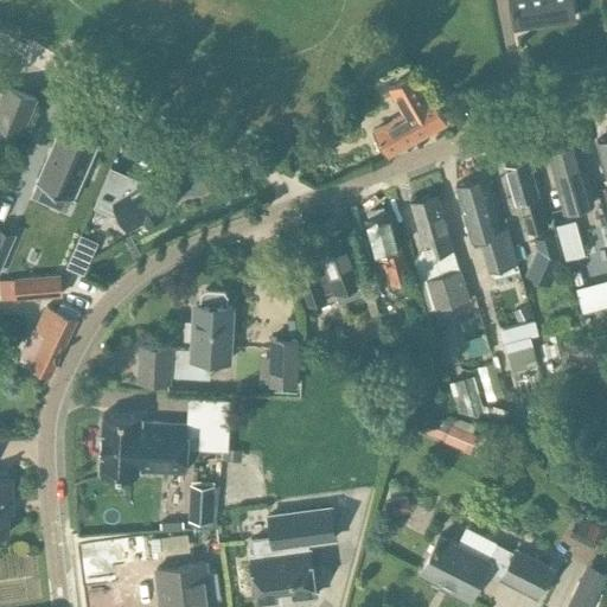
[(511,0),(516,27),(575,18),(572,0),(511,0)]
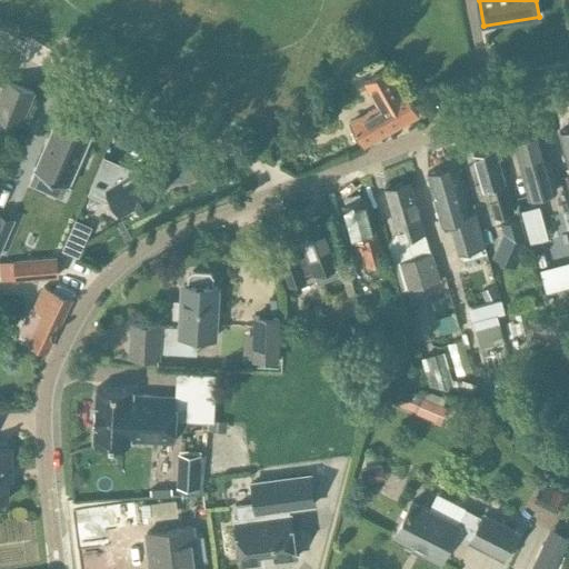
[(403,93),(390,69),(366,82),(379,107),(351,122),(365,147),(419,116),(406,92),(403,93)]
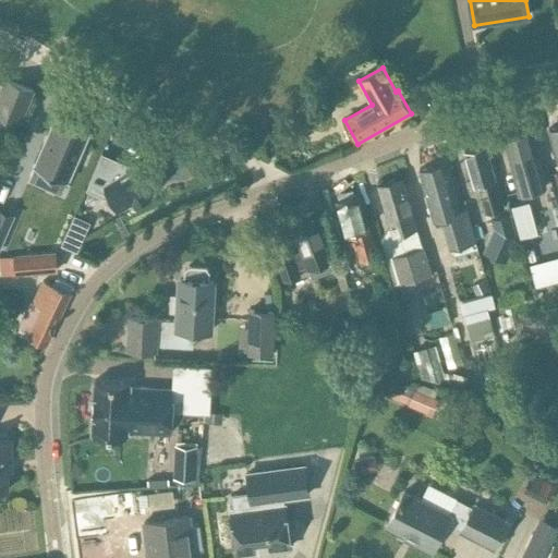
[(35,89),(4,77),(0,88),(0,116),(22,124),(35,89)]
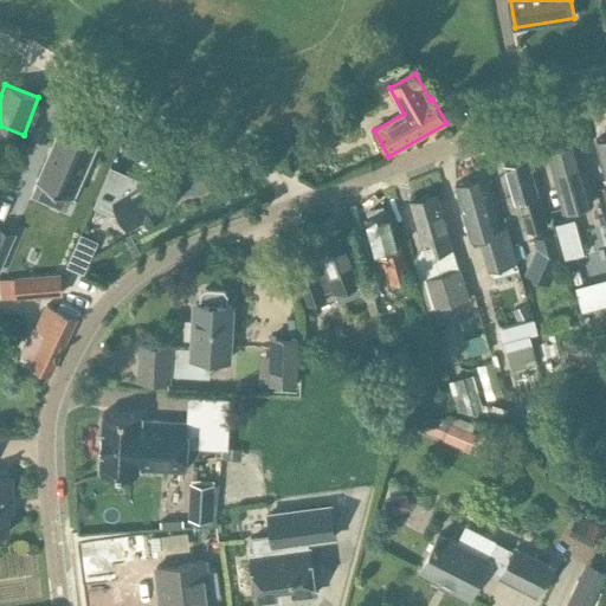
[(40,184),(76,199),(100,142),(64,127),(40,184)]
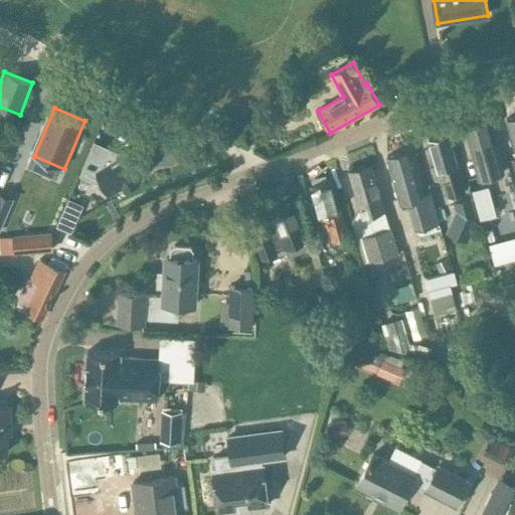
[(474,160),(479,180),(503,174),(489,122),(466,128),(474,160)]
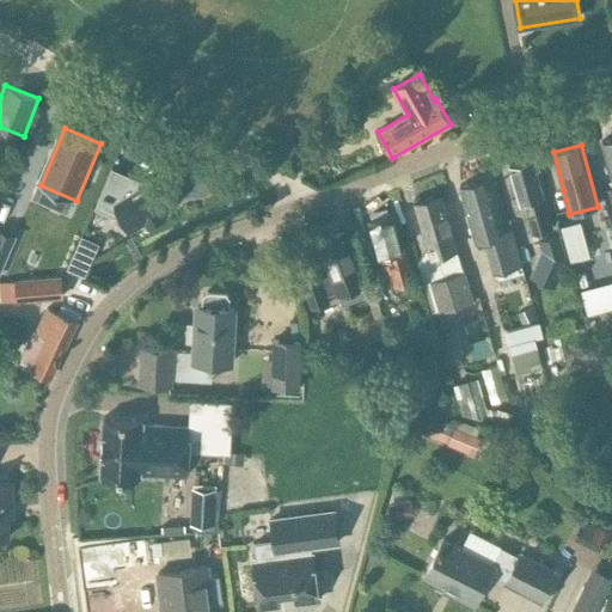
[(526,215),(532,233),(554,228),(544,196),(533,160),(509,167),(520,203),(524,202),(527,215),(526,215)]
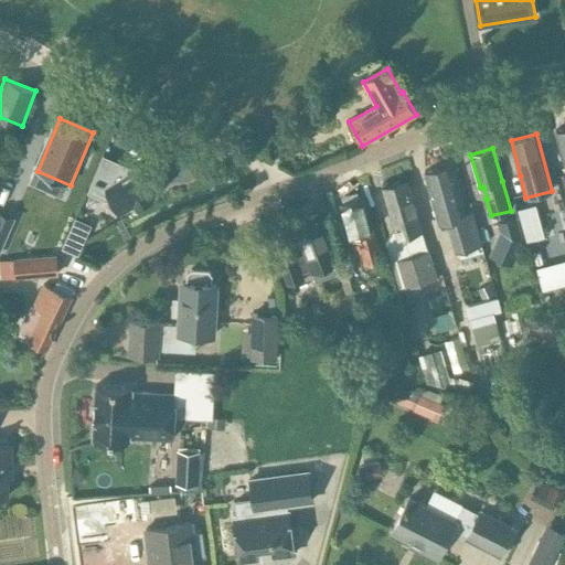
[(153,194),(152,192),(164,184),(160,178),(163,176),(157,164),(153,167),(149,160),(129,172),(124,163),(103,155),(87,192),(106,201),(113,198),(120,211),(134,204),(135,205),(153,194)]
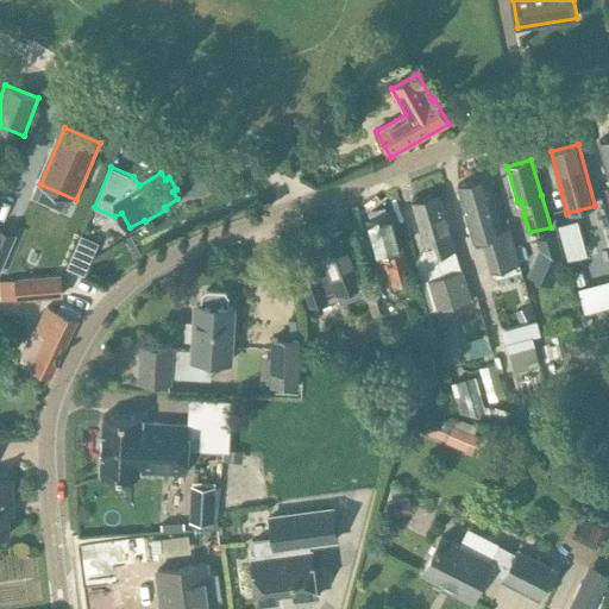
[(479,238),(489,272),(494,271),(496,278),(521,270),(509,227),(501,228),(487,179),(458,187),(473,240),(479,238)]
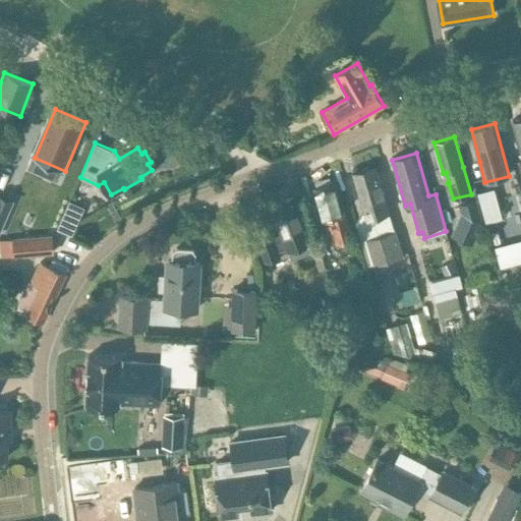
[(372,239),(395,232),(375,166),(353,173),(366,219),(372,239)]
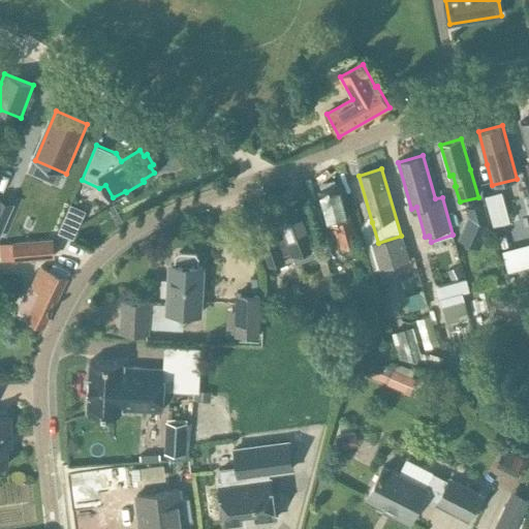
[(350,258),(359,288),(374,283),(366,252),(360,254),(350,216),(347,218),(339,186),(319,191),(329,223),(332,238),(337,236),(340,249),(342,249),(345,260),(350,258)]
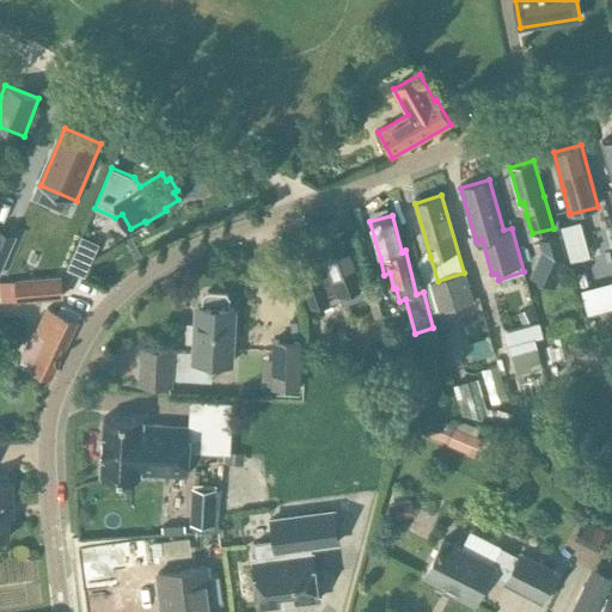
[(561,226),(570,261),(589,256),(580,221),(561,226)]
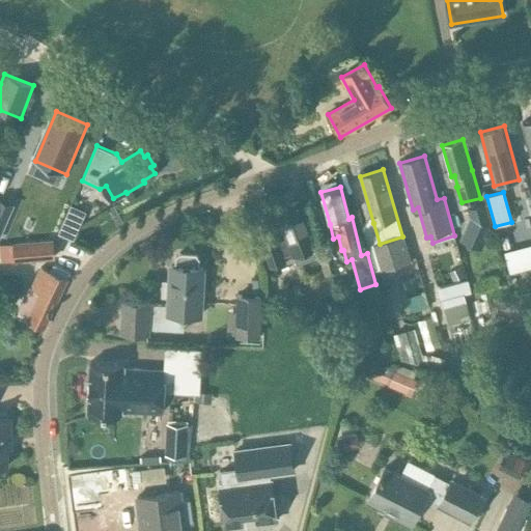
[(0,233),(12,205),(0,199),(0,233)]
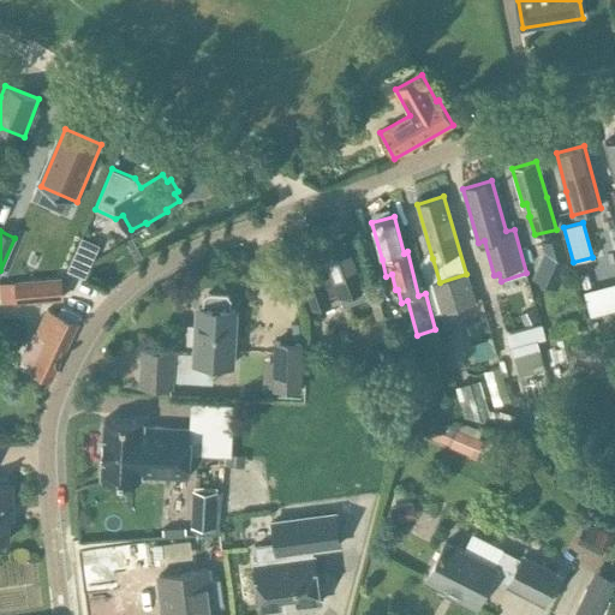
[(304,281),(312,310),(330,303),(329,298),(339,294),(340,297),(365,287),(346,233),(321,243),(332,275),(322,279),(321,275),(304,281)]
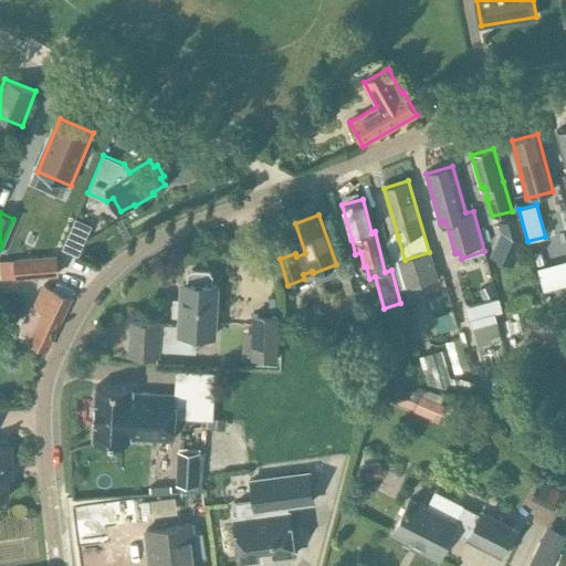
[(74,216),(63,247),(80,253),(91,222),(74,216)]
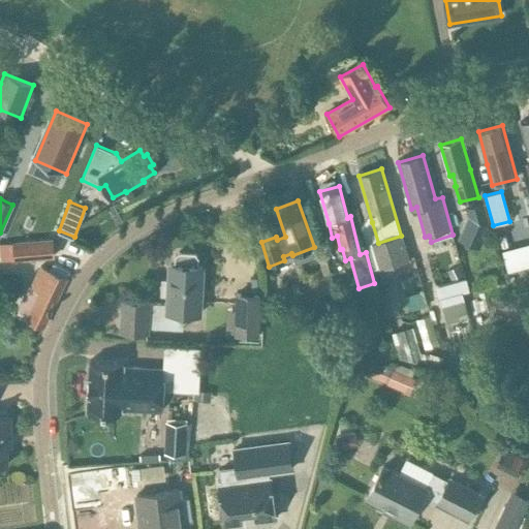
[(464,229),(483,238),(490,224),(484,204),(466,208),(468,217),(464,229)]
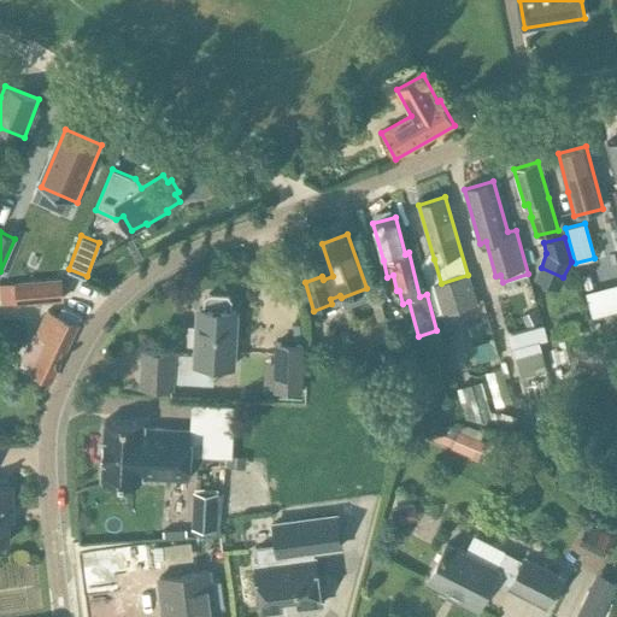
[(476,301),(468,275),(441,283),(430,286),(436,313),(476,301)]
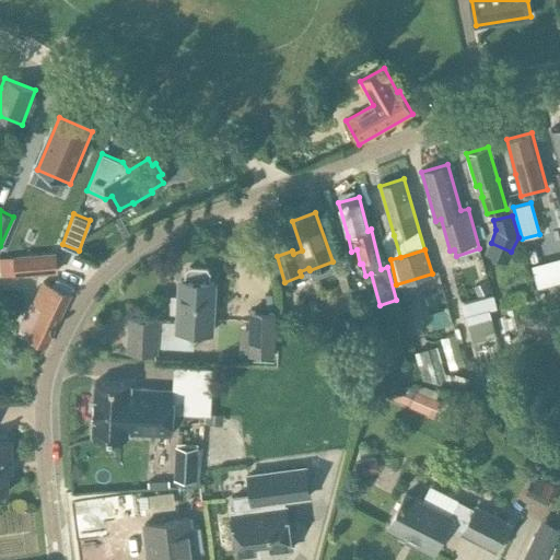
[(15,275),(15,276),(58,273),(57,252),(13,256),(14,256),(0,257),(0,266),(1,276),(15,275)]
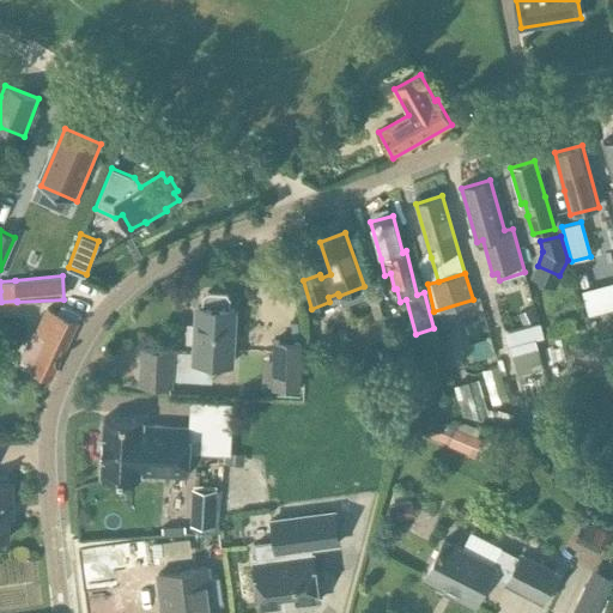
[(140,384),(171,386),(171,380),(212,382),(213,364),(231,365),(235,309),(230,309),(231,298),(226,292),(207,291),(202,296),(202,308),(198,307),(196,323),(187,322),(186,343),(195,343),(195,353),(173,352),(174,350),(143,349),(140,384)]
